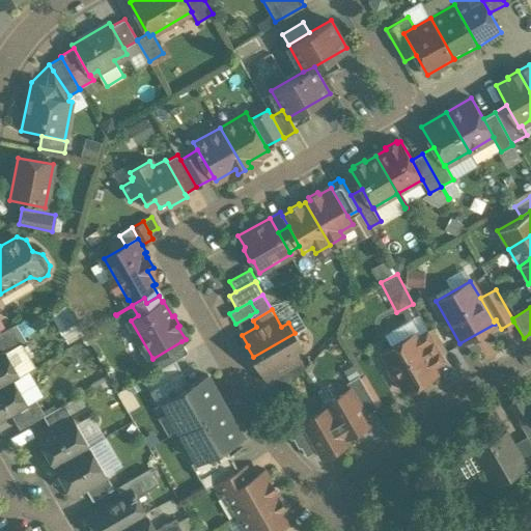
[(11,327),(0,332),(0,353),(5,351),(6,352),(22,342),(11,327)]
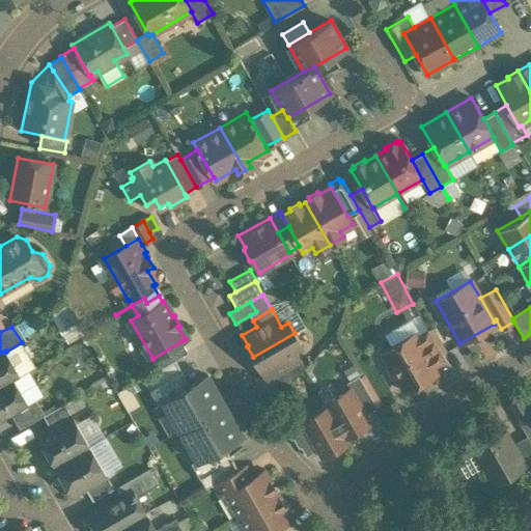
[(446,361),(427,329),(415,336),(434,368),(446,361)]
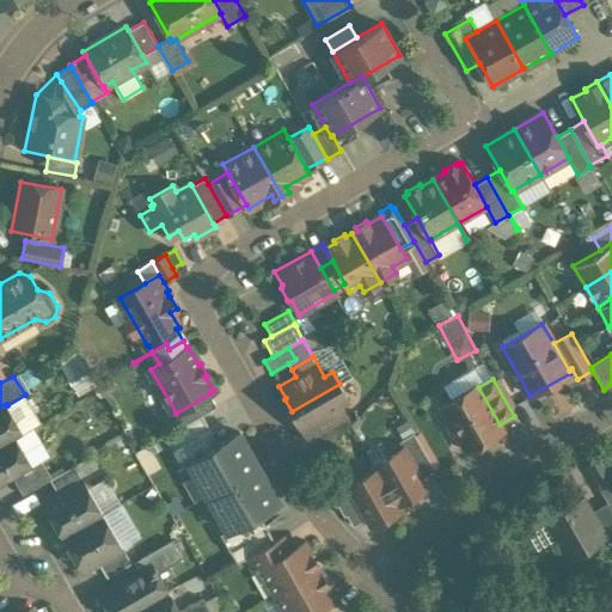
[(340,384),(292,411),(299,424),(300,423),(307,435),(316,432),(346,414),(338,402),(347,397),(340,384)]
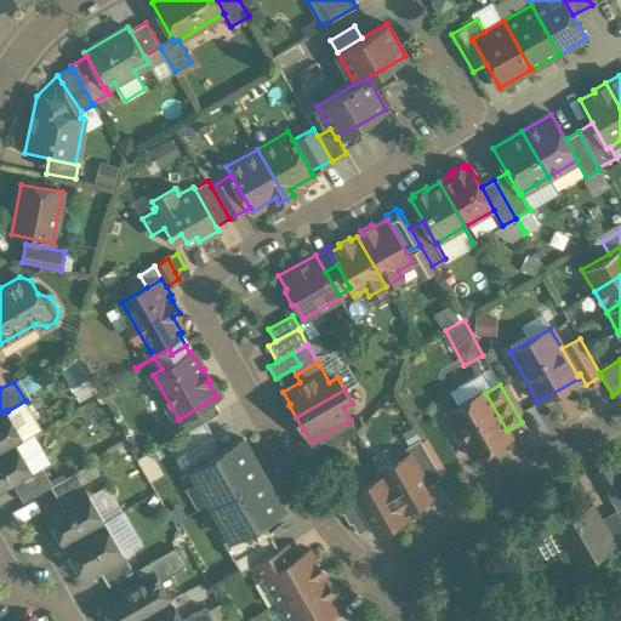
[(484,391),(446,411),(456,426),(454,433),(459,442),(466,443),(474,457),(511,437),(507,431),(485,393),(484,391)]
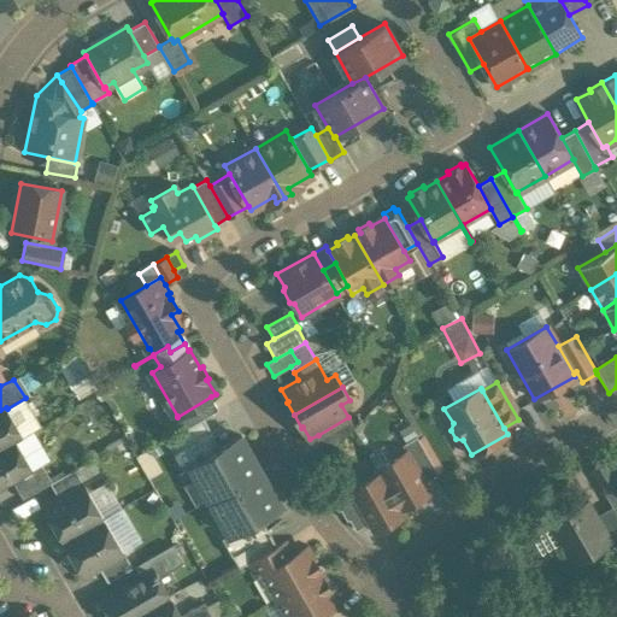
[(211,397),(177,417),(177,416),(174,417),(181,432),(204,418),(218,410),(211,397)]
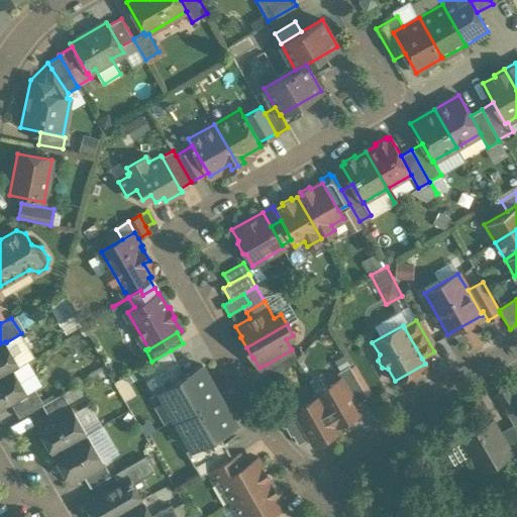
[(0,343),(0,376),(12,370),(19,366),(6,342),(5,341),(0,343)]
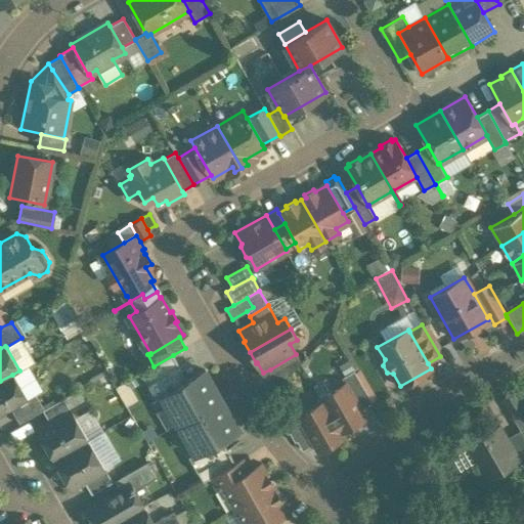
[(296,354),(270,369),(282,382),(301,363),(296,354)]
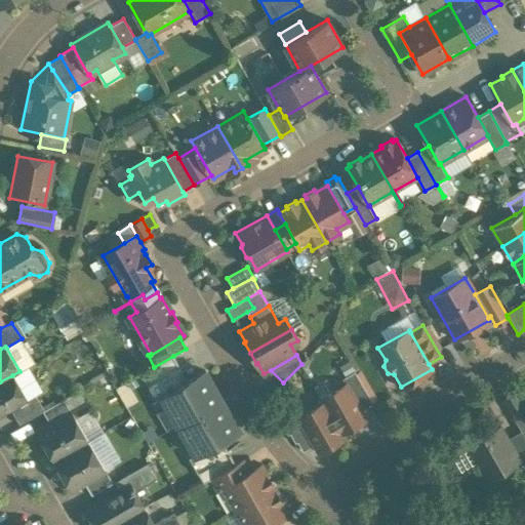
[(154,367),(140,374),(156,400),(161,397),(188,380),(173,356),(154,367)]
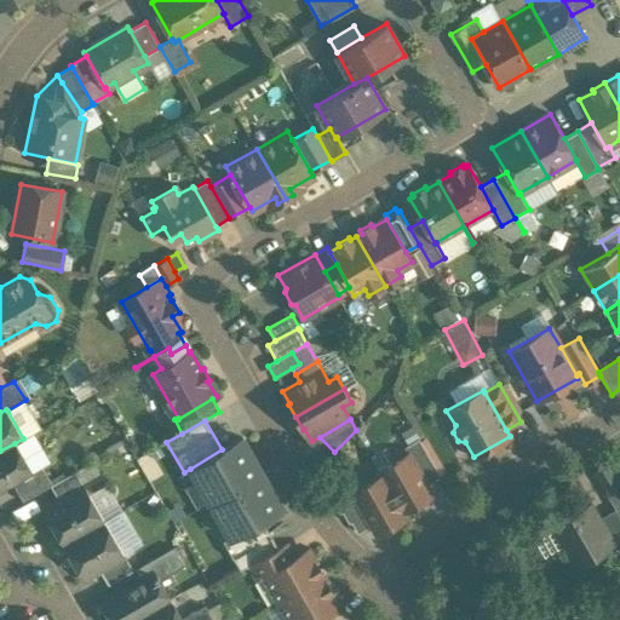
[(222,449),(190,469),(191,470),(210,503),(234,489),(262,472),(242,437),(222,449)]
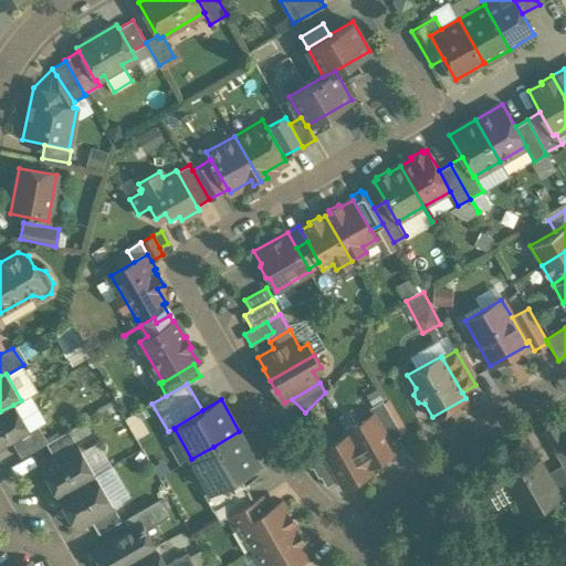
[(402,435),(383,400),(369,408),(371,412),(373,412),(389,442),(402,435)]
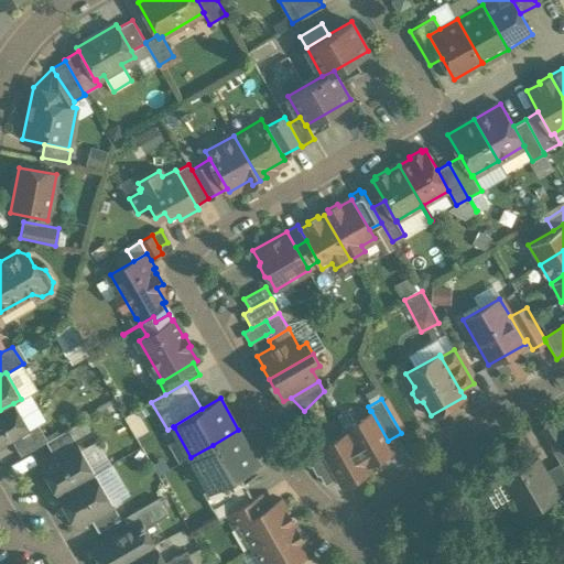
[(13,403),(0,410),(0,445),(11,440),(29,430),(29,429),(13,403)]
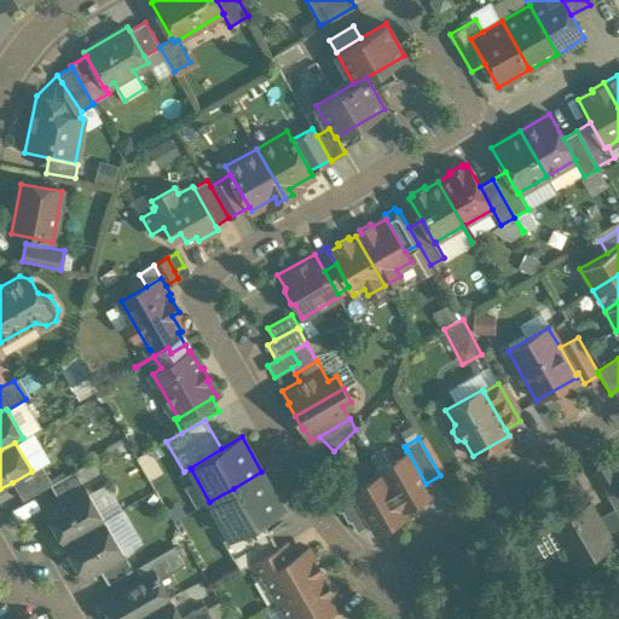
[(426,484),(408,451),(406,451),(377,468),(406,518),(406,516),(404,512),(433,495),(426,484)]
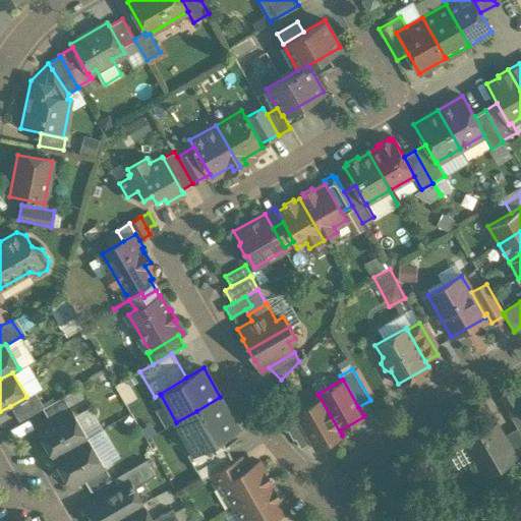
[(518,399),(513,390),(500,398),(517,428),(518,429),(520,426),(520,399),(520,398),(518,399)]
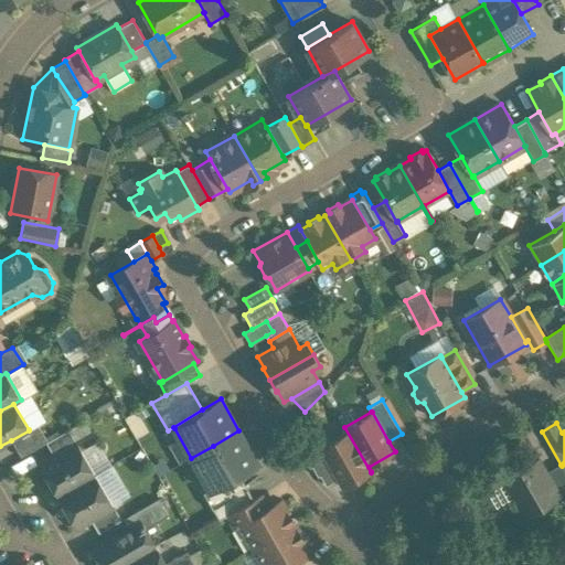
[(38,424),(29,429),(29,430),(11,440),(21,457),(46,443),(48,441),(38,424)]
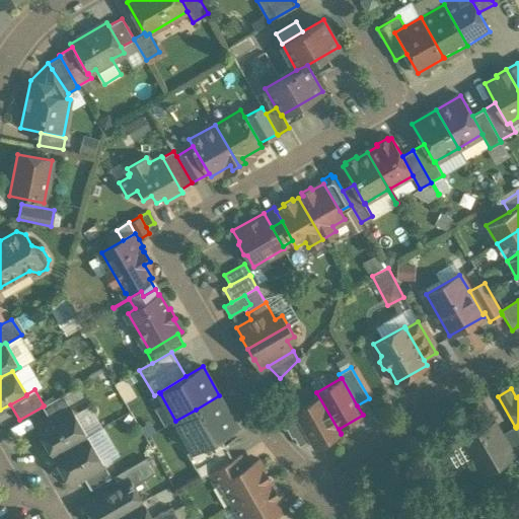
[(318,397),(294,411),(310,440),(315,448),(341,434),(316,392),(315,392),(318,397)]
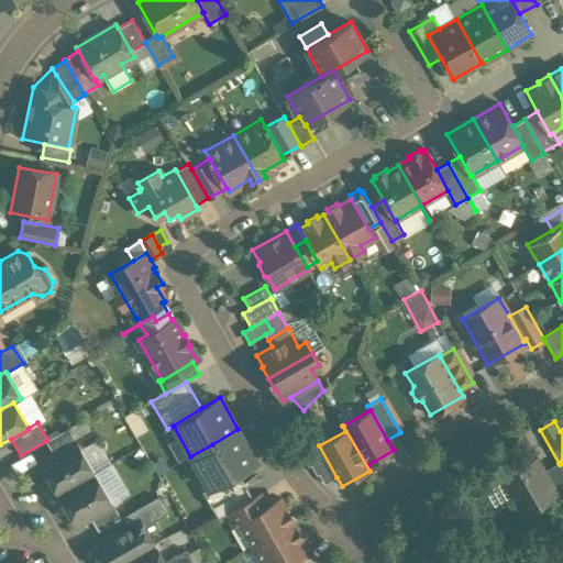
[(47,440),(46,441),(53,452),(55,456),(78,443),(68,428),(47,440)]
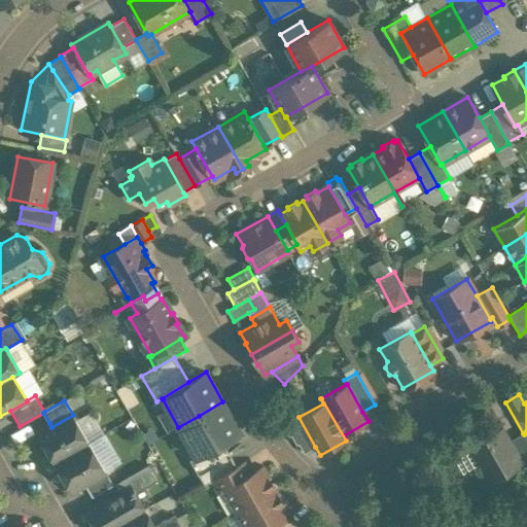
[(199,416),(178,427),(195,456),(196,457),(222,442),(240,431),(222,401),(199,416)]
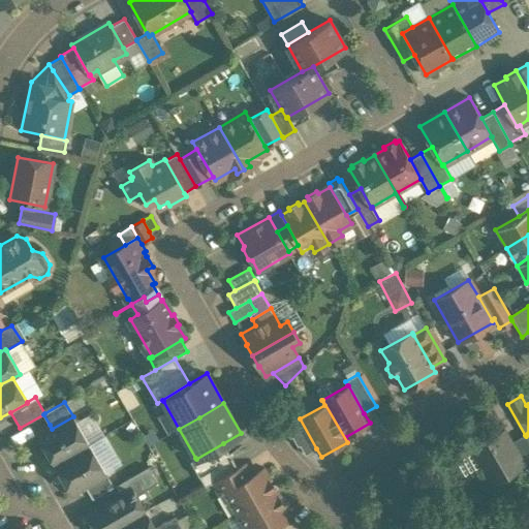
[(73,416),(52,429),(50,425),(36,433),(54,464),(89,444),(73,416)]
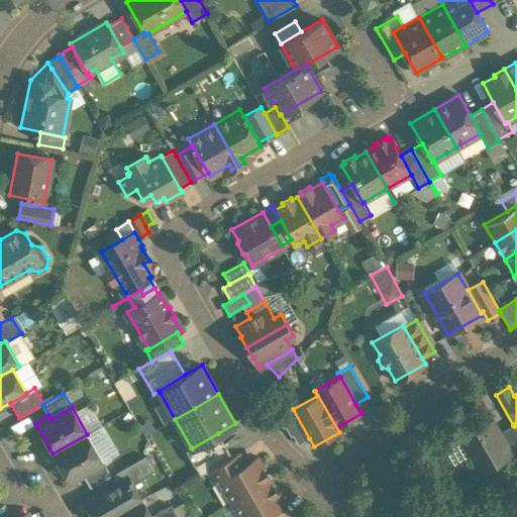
[(309,438),(293,410),(279,419),(284,428),(286,427),(291,436),(293,435),(298,444),(309,438)]
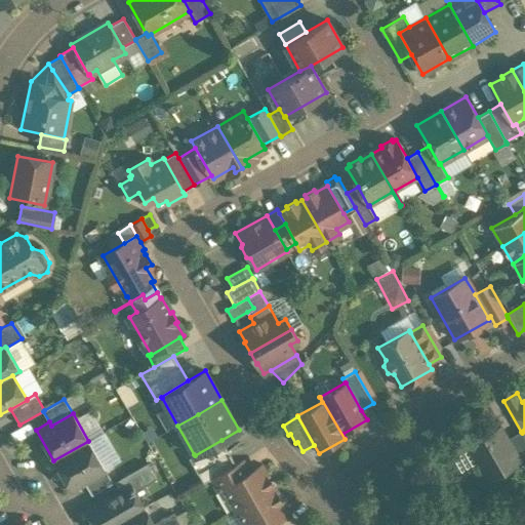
[(500,426),(466,446),(467,449),(449,459),(457,474),(475,463),(486,481),(520,461),(521,461),(520,458),(509,439),(500,426)]
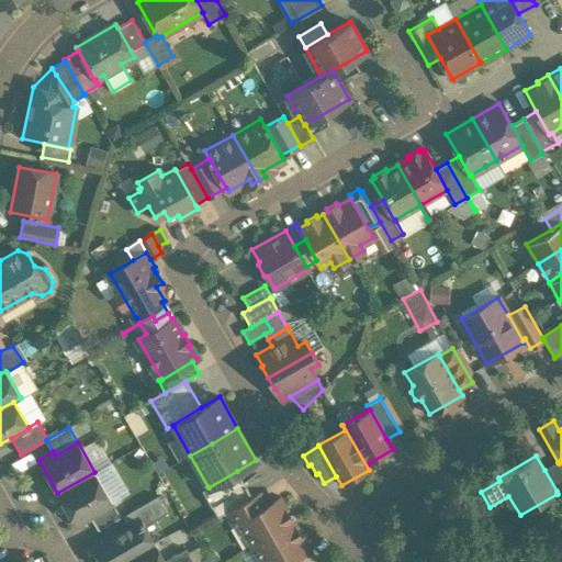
[(558,462),(544,470),(557,491),(561,487),(561,469),(559,463),(558,462)]
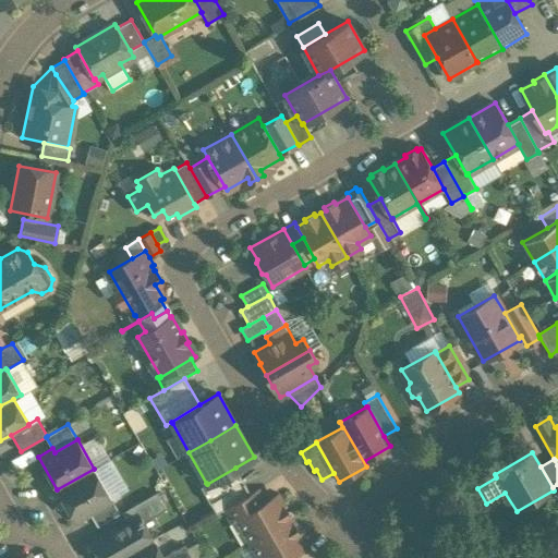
[(235,468),(207,484),(206,483),(201,486),(216,513),(226,509),(251,494),(235,468)]
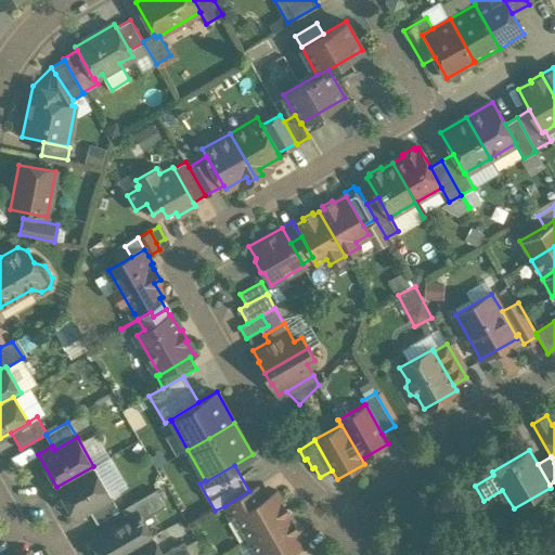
[(93,466),(56,487),(76,520),(90,513),(113,500),(93,466)]
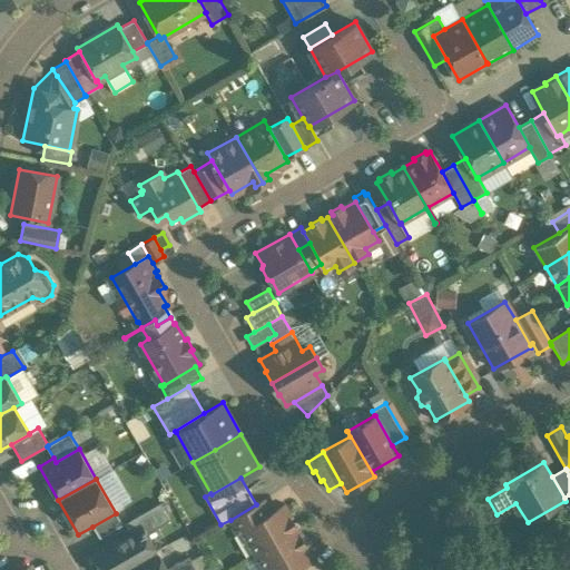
[(256,504),(231,520),(237,532),(244,528),(271,512),(264,500),(256,504)]
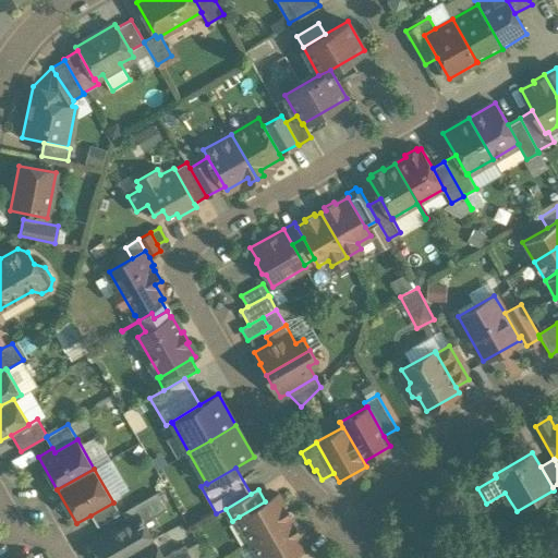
[(156,493),(122,512),(129,523),(140,517),(142,522),(166,509),(156,493)]
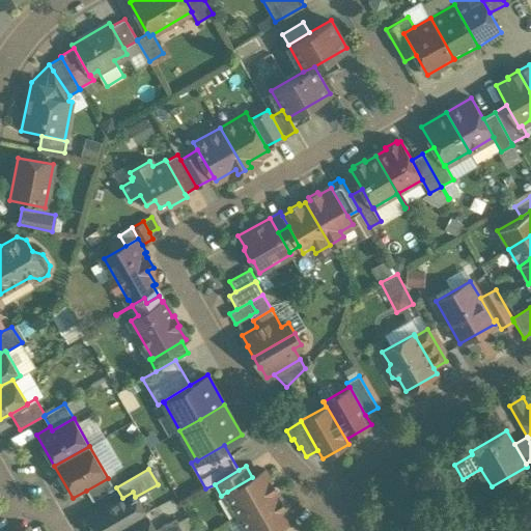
[(252,477),(227,492),(240,514),(229,521),(229,522),(276,495),(262,471),(252,477)]
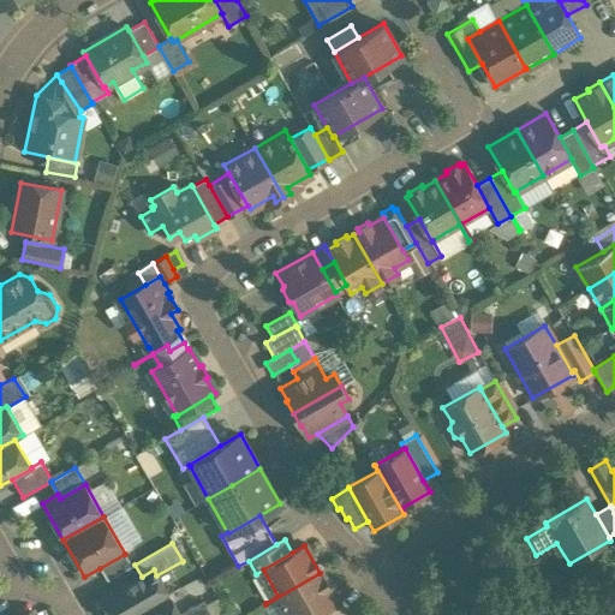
[(125,554),(100,568),(107,580),(132,566),(125,554)]
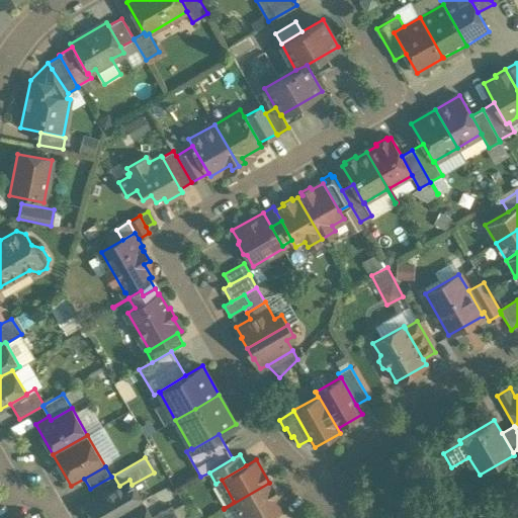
[(119,486),(86,505),(93,517),(111,517),(142,501),(132,485),(130,480),(119,486)]
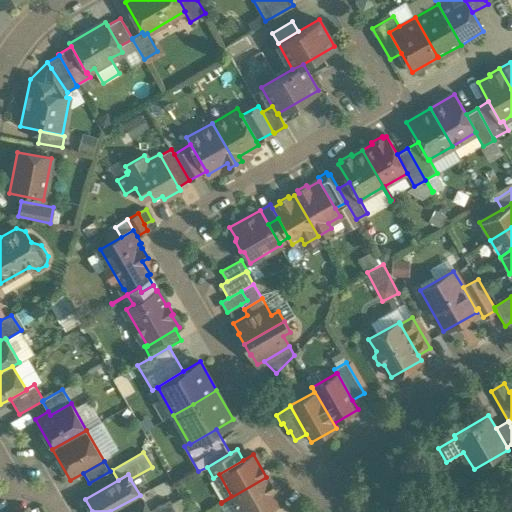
[(266,477),(221,503),(222,503),(232,497),(240,511),(265,511),(265,510),(281,501),(266,477)]
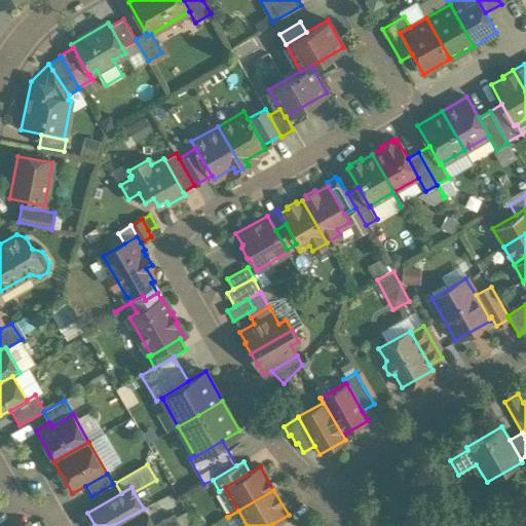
[(144,509),(113,525),(153,525),(144,509)]
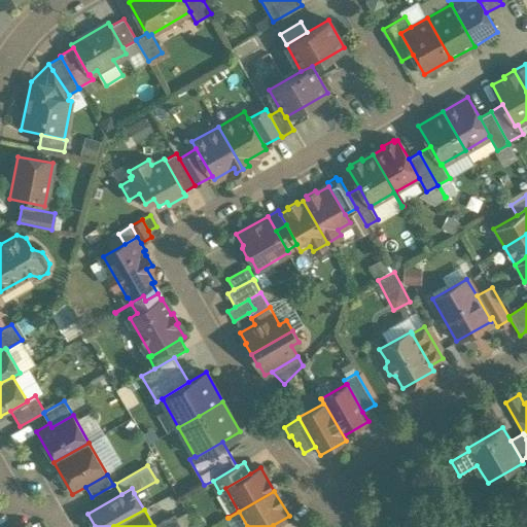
[(180,526),(174,515),(153,526),(180,526)]
